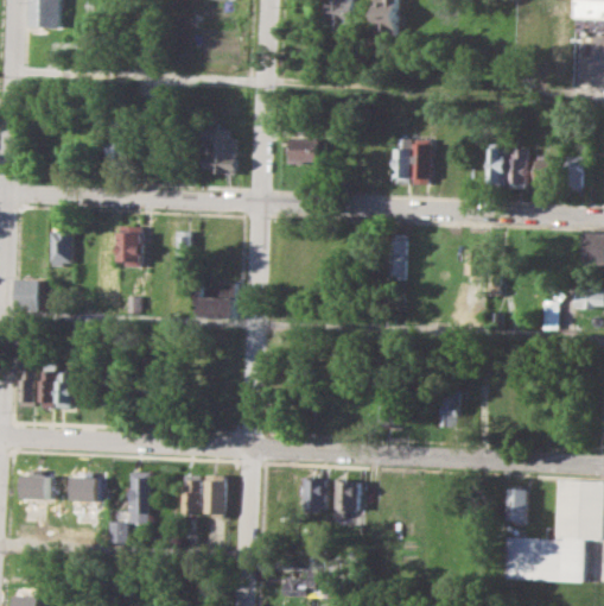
[(32,0),(63,0),(62,31),(32,30),(32,0)]
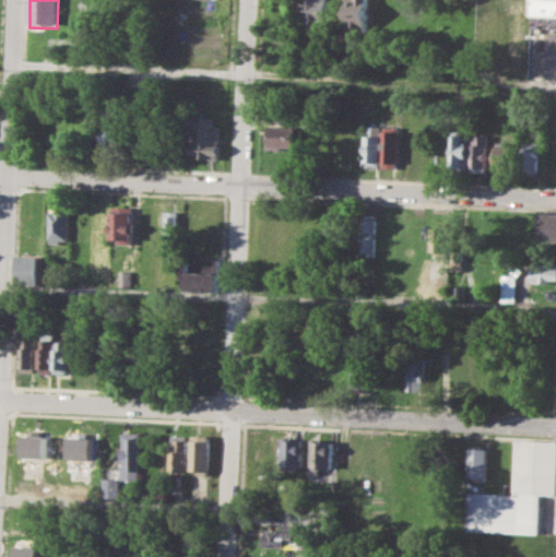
[(303,0),(324,0),(324,30),(303,30),(303,16),(298,16),(298,4),(303,4),(303,0)]
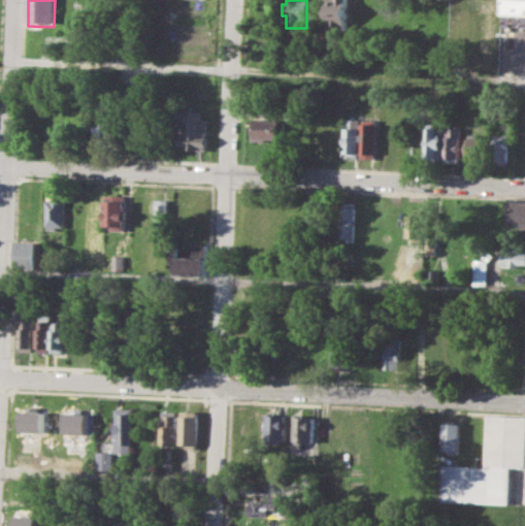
[(324,0),(343,0),(343,32),(324,31),(324,0)]
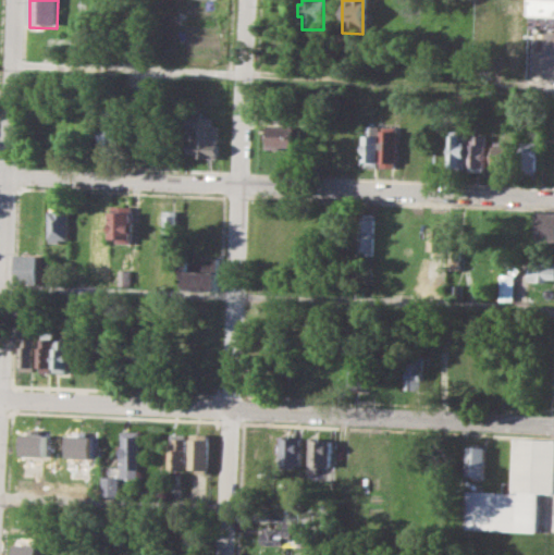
[(553,0),(553,33),(553,16),(527,15),(527,0),(553,0)]
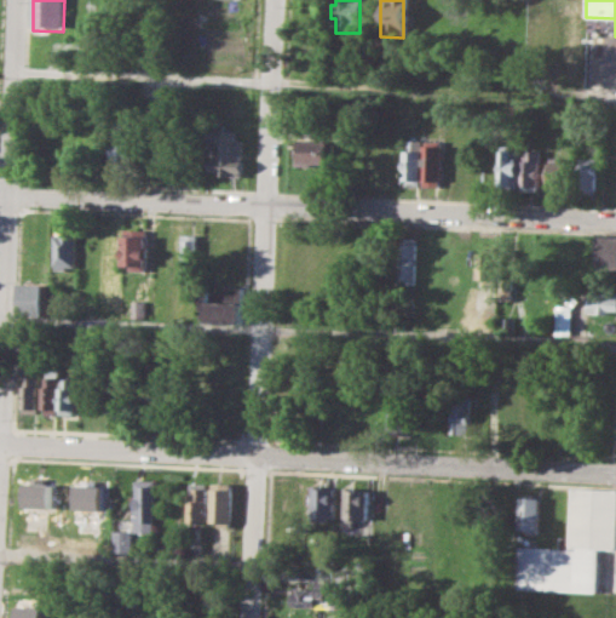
[(209,131),(234,133),(234,139),(241,139),(240,177),(217,176),(217,171),(207,171),(209,131)]
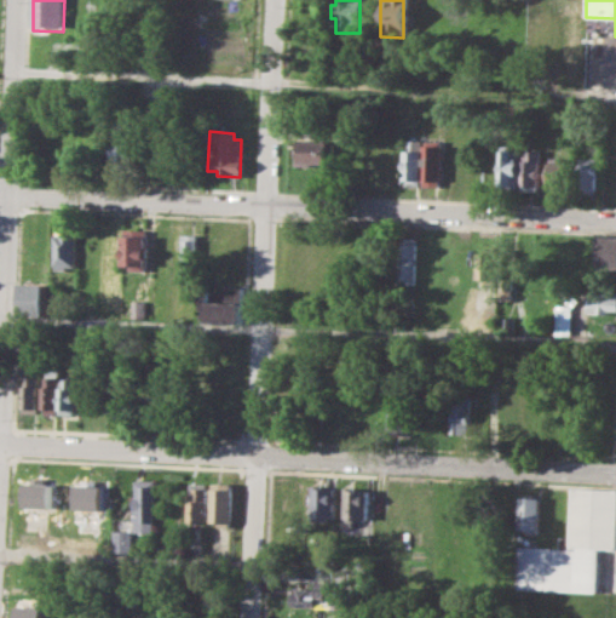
[(114,136),(134,137),(134,175),(113,173),(114,136)]
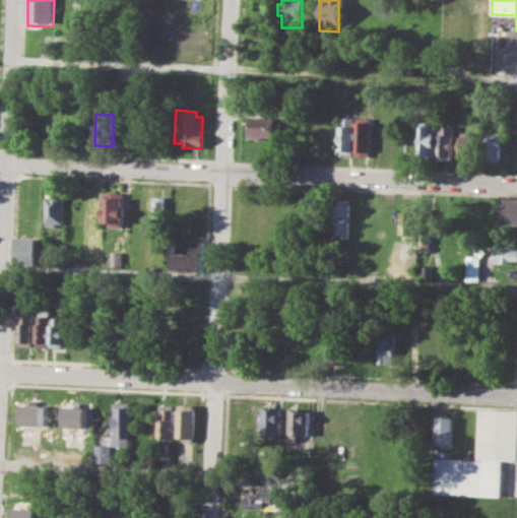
[(247,119),(280,120),(279,141),(246,140),(247,119)]
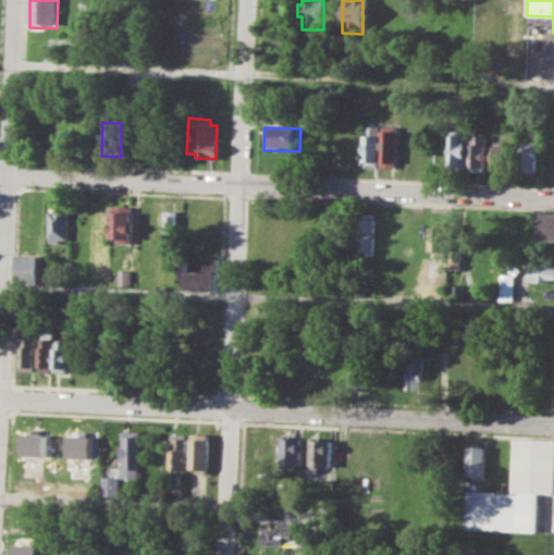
[(360,127),(376,127),(374,169),(359,168),(360,127)]
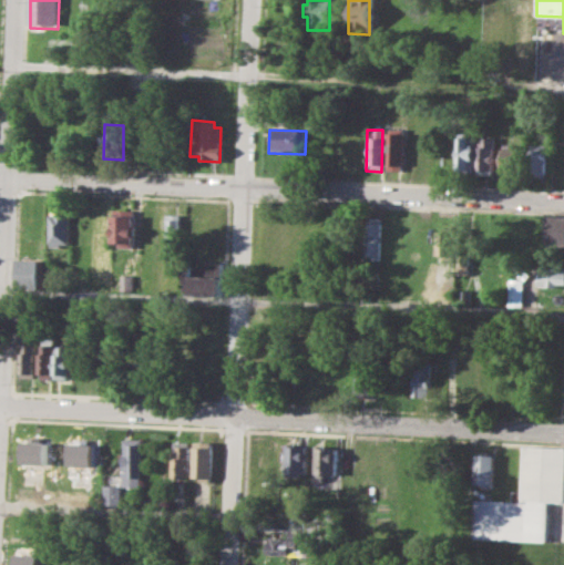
[(386,132),(400,132),(399,172),(385,172),(386,132)]
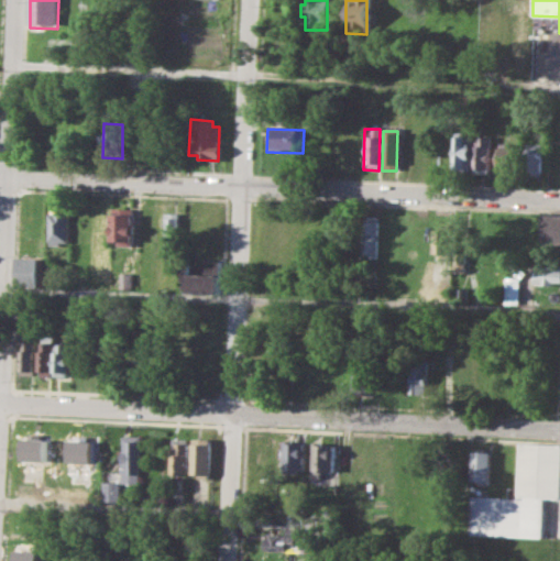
[(473,138),(487,139),(486,174),(471,174),(473,138)]
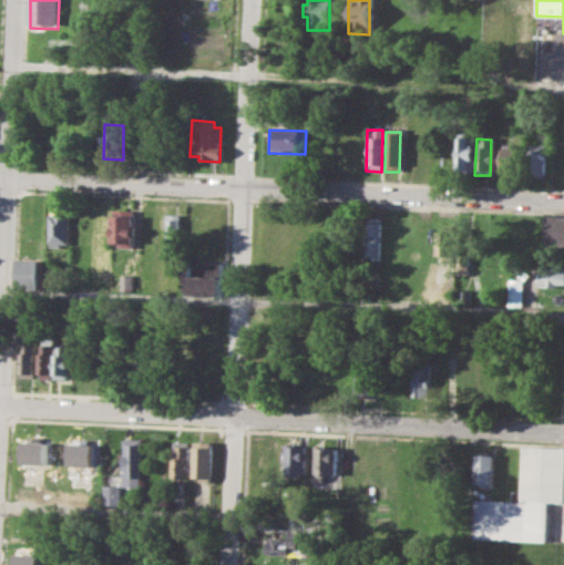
[(453,140),(471,140),(470,175),(452,174),(453,140)]
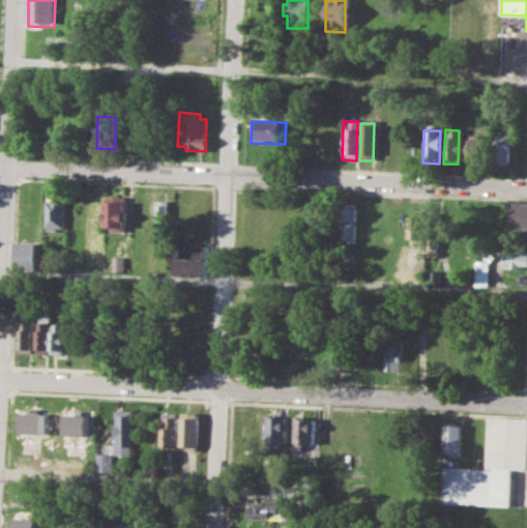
[(494,140),(508,141),(507,167),(493,166),(494,140)]
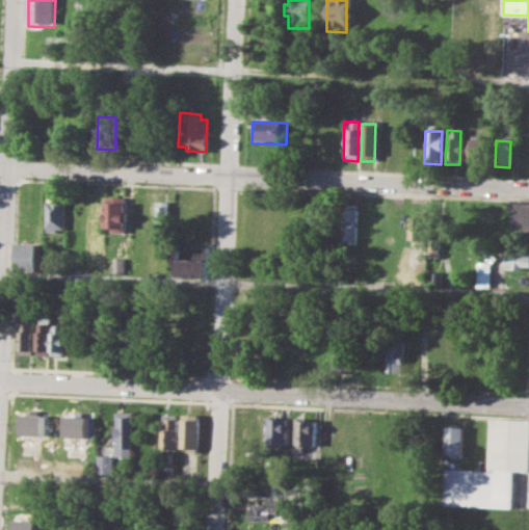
[(104,197),(124,197),(123,233),(110,233),(110,228),(103,228),(104,197)]
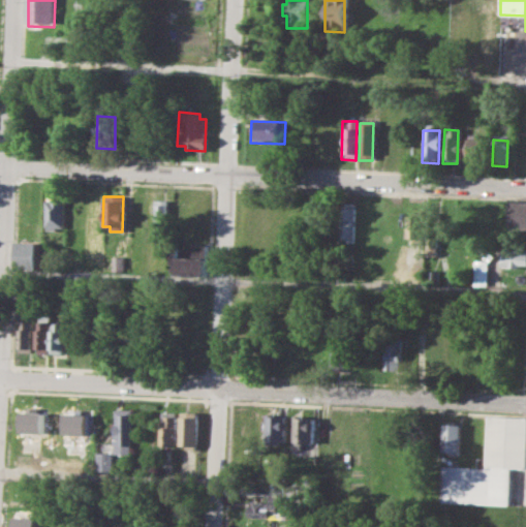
[(44,198),(63,199),(61,228),(43,227),(44,198)]
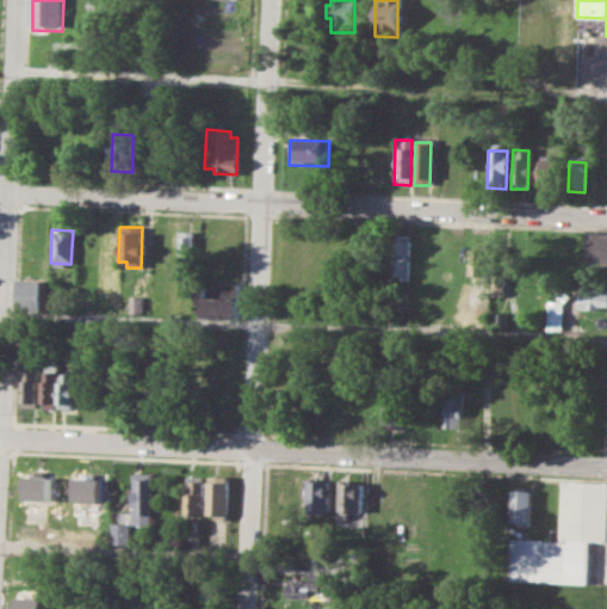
[(177,231),(193,232),(193,246),(198,247),(197,280),(175,278),(177,231)]
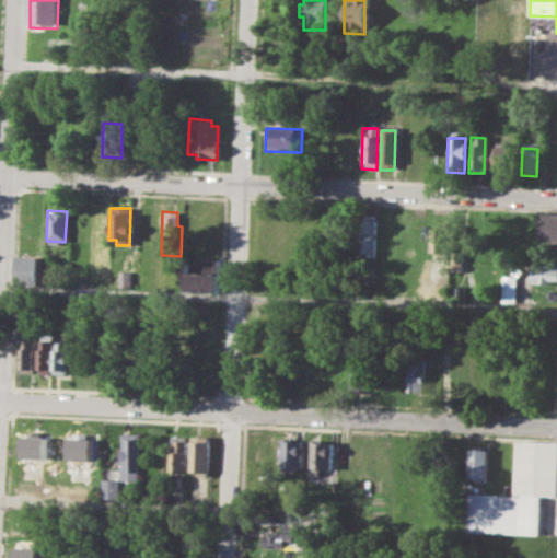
[(359,214),(374,216),(372,259),(357,258),(359,214)]
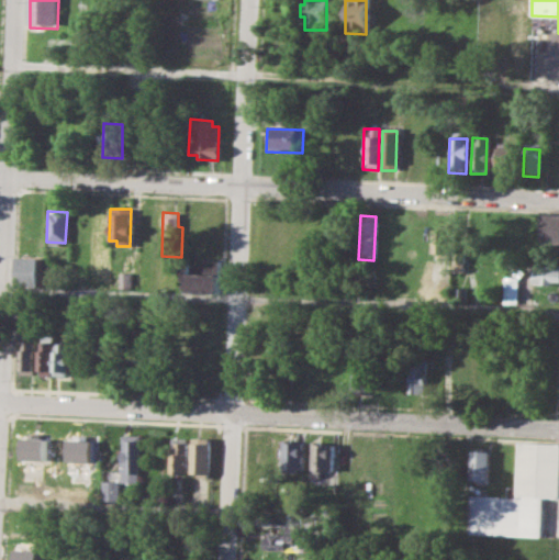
[(537,215),(558,215),(558,257),(550,257),(550,242),(537,242),(537,215)]
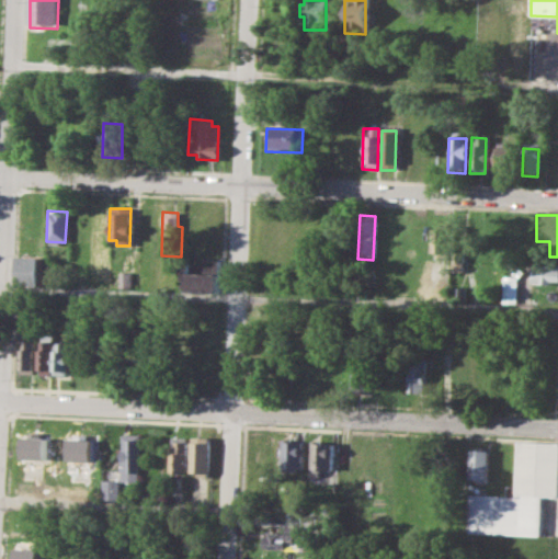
[(431,224),(450,225),(448,242),(464,242),(462,273),(450,273),(450,261),(436,260),(436,253),(430,253),(431,224)]
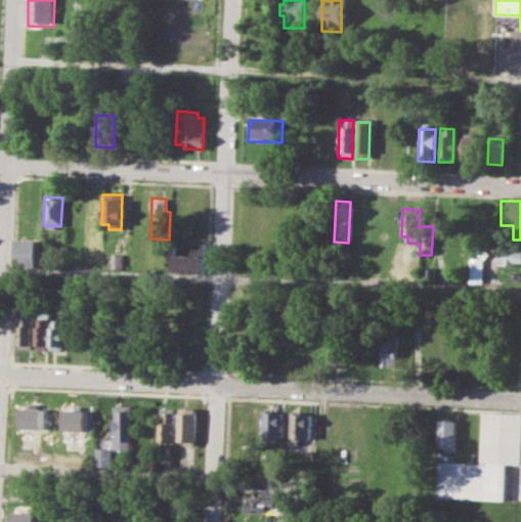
[(15,241),(39,242),(38,265),(14,264),(15,241)]
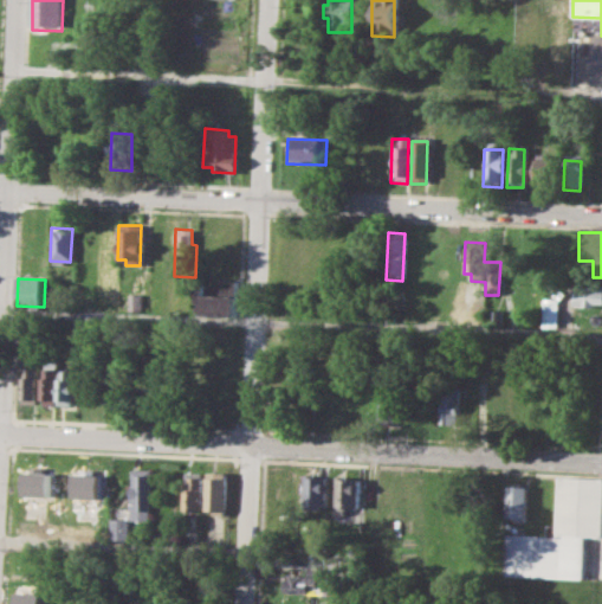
[(195,286),(211,287),(212,282),(233,282),(232,316),(194,315),(195,286)]
